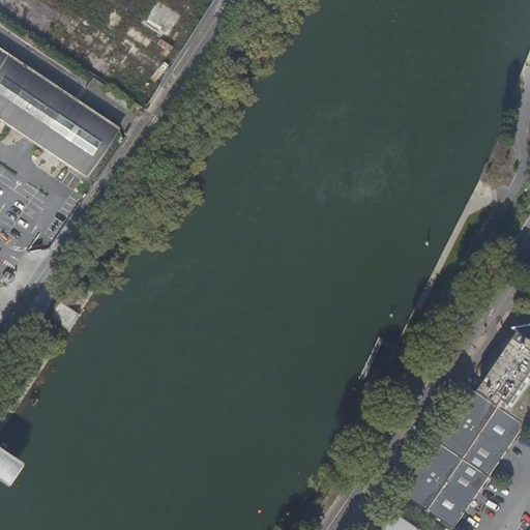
[(0,121),(84,177),(117,127),(0,50),(0,121)]
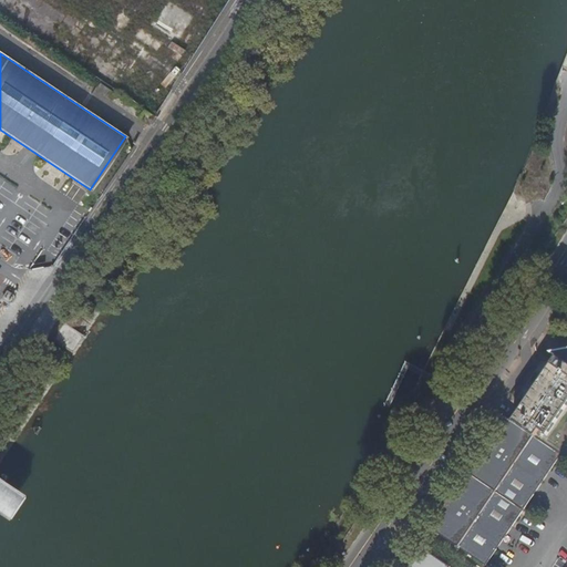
[(4,290),(0,298),(9,303),(11,302),(14,299),(14,296),(4,290)]
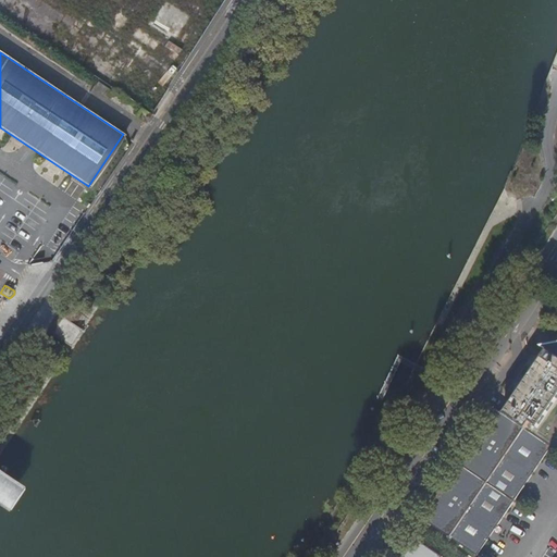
[(556,349),(541,354),(556,364),(556,349)]
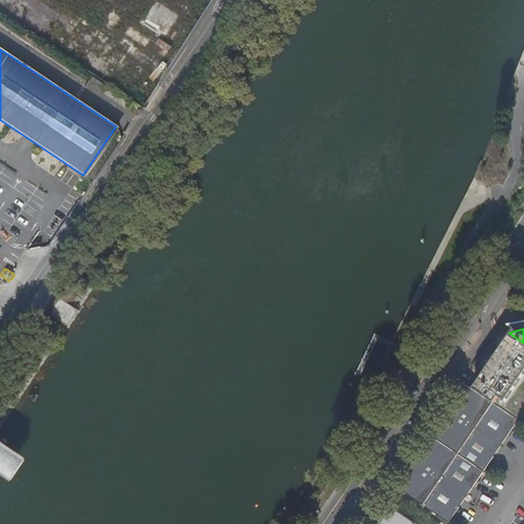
[(491,357),(470,388),(520,423),(523,416),(523,347),(507,335),(491,357)]
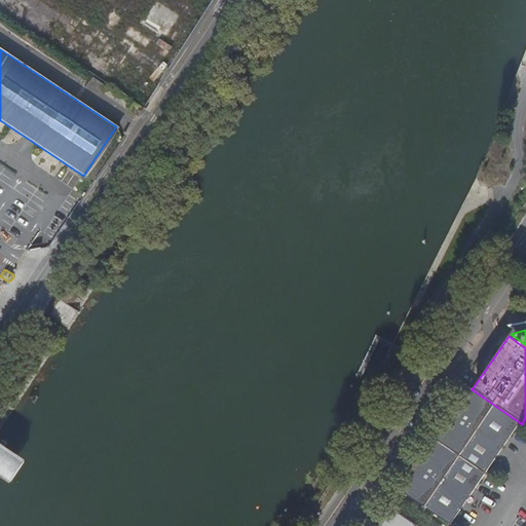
[(401,486),(401,494),(445,525),(449,525),(520,423),(475,392),(473,391),(464,393),(454,409),(456,410),(449,421),(447,419),(419,459),(421,461),(412,474),(410,473),(401,486)]
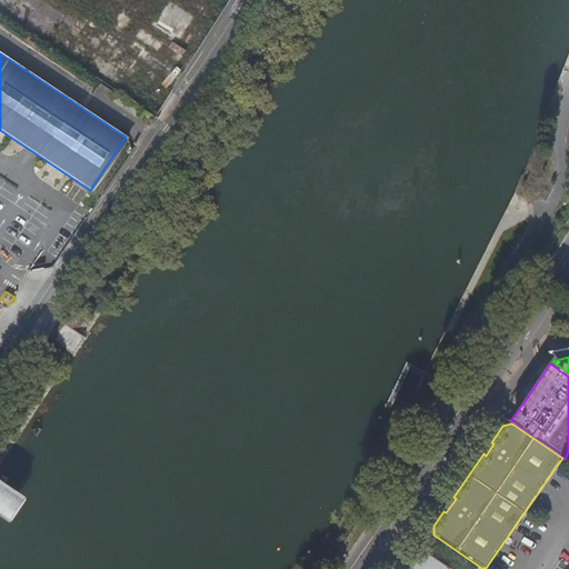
[(491,442),(483,453),(486,456),(493,443),(491,442)]
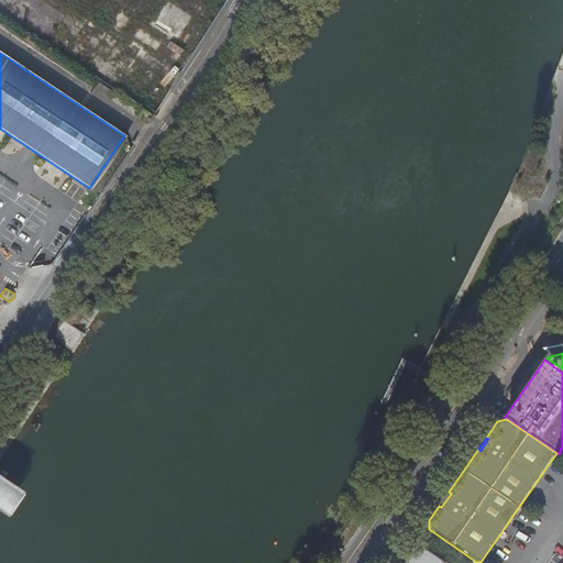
[(18,503),(28,488),(0,470),(0,511),(8,517),(18,503)]
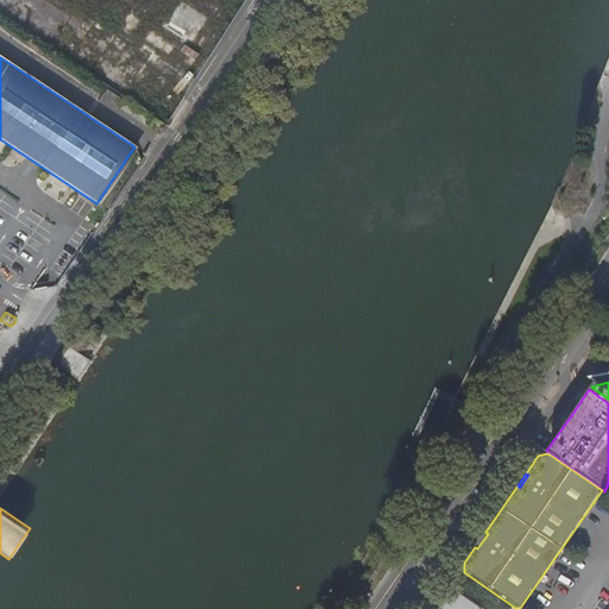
[(485,532),(475,547),(477,548),(488,534),(485,532)]
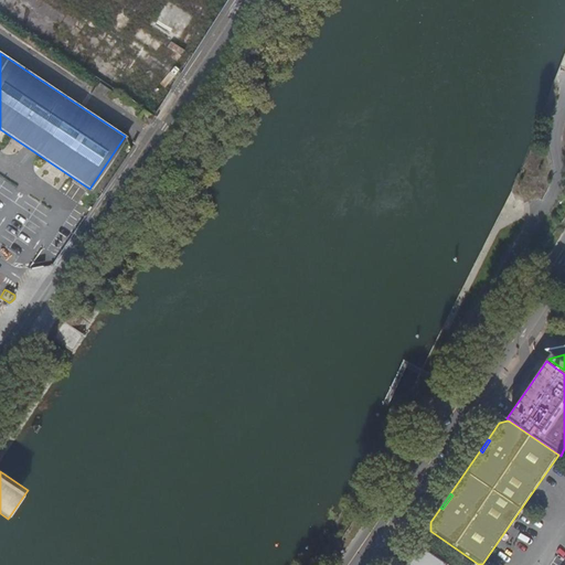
[(443,564),(418,547),(406,564),(443,564)]
